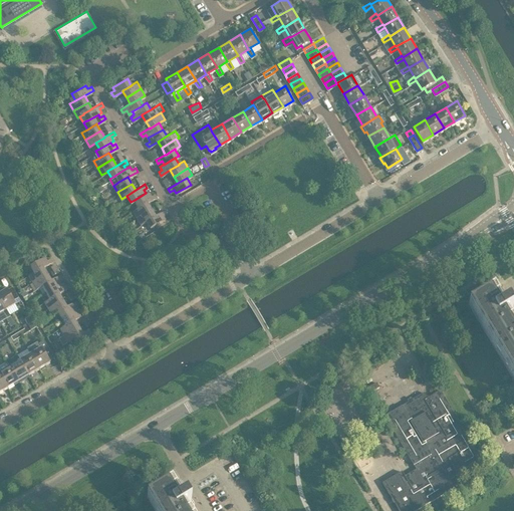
[(135,200),(139,206),(139,207),(148,201),(148,202),(157,196),(155,192),(151,195),(149,191),(146,193),(135,200)]
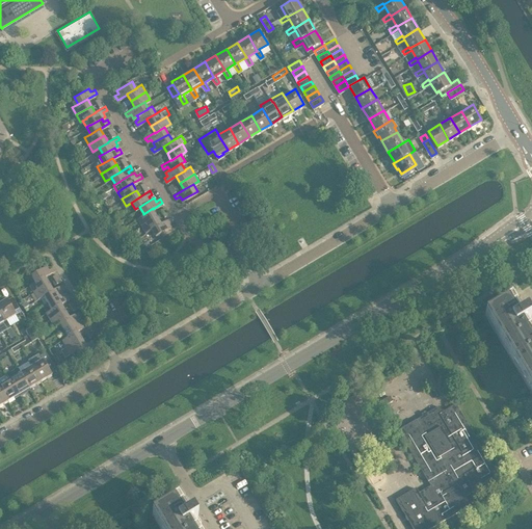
[(137,217),(141,223),(157,215),(153,209),(153,208),(143,214),(143,213),(137,217)]
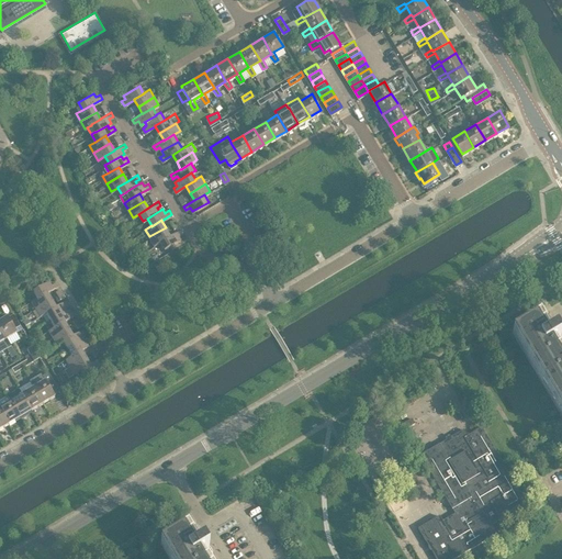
[(169,234),(166,227),(149,236),(154,244),(160,241),(169,234)]
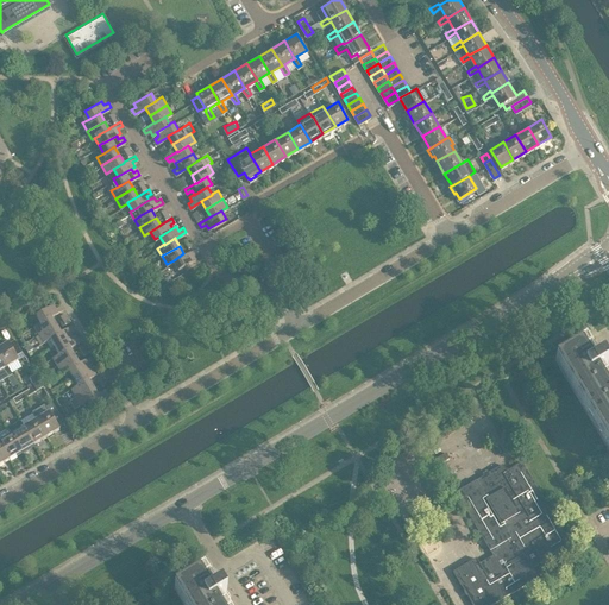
[(174,260),(179,268),(195,258),(193,253),(198,251),(195,247),(183,253),(174,260)]
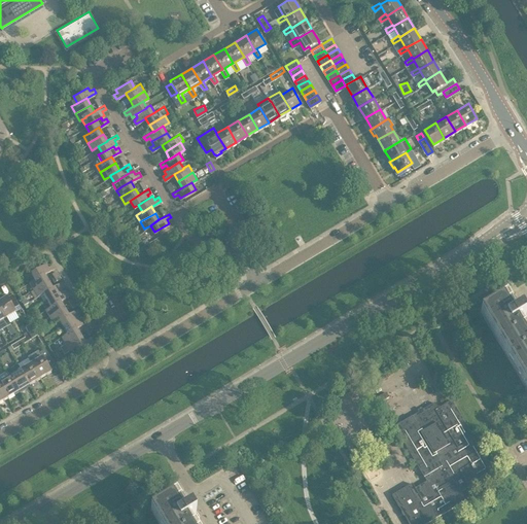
[(31,271),(35,277),(44,272),(54,267),(51,263),(48,265),(45,262),(31,271)]
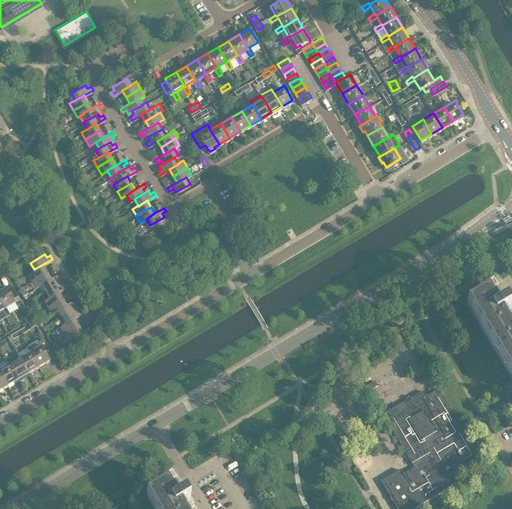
[(32,279),(47,271),(43,264),(34,269),(28,272),(32,279)]
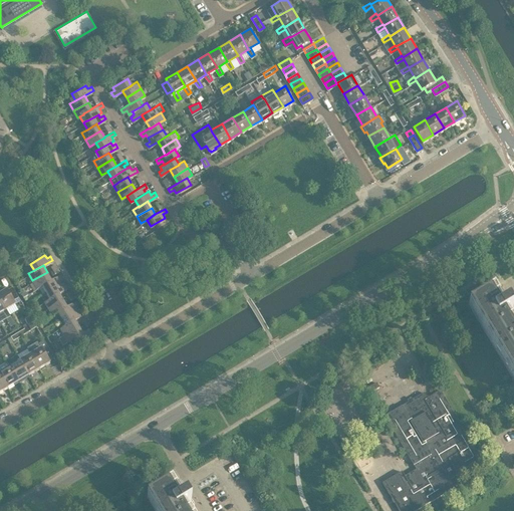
[(36,287),(42,284),(51,278),(50,278),(47,272),(32,280),(36,287)]
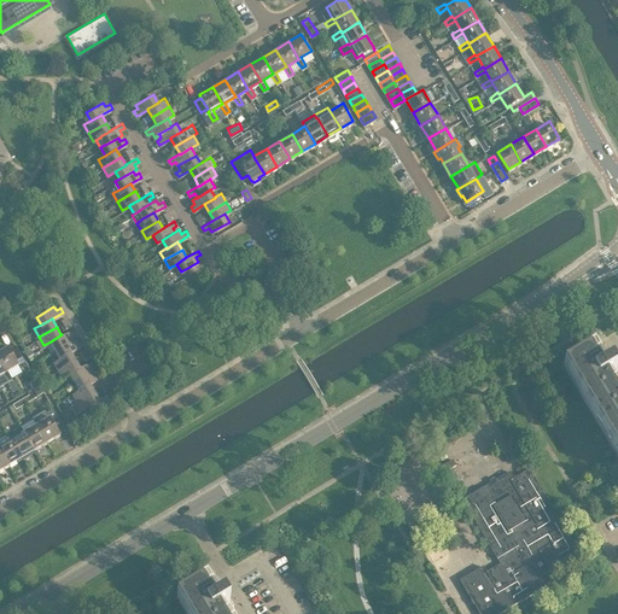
[(56,349),(73,338),(70,334),(75,332),(73,327),(60,334),(62,334),(51,341),(56,349)]
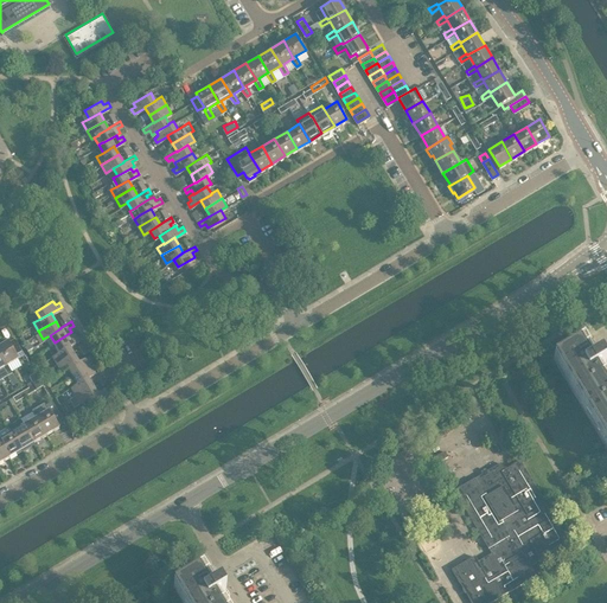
[(55,352),(58,350),(58,351),(69,344),(70,345),(81,338),(78,333),(74,337),(71,332),(55,342),(55,344),(51,346),(55,352)]
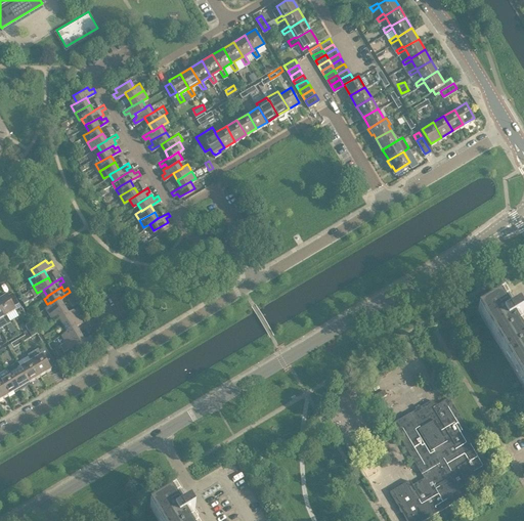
[(2,315),(7,321),(10,319),(6,312),(15,307),(6,293),(0,296),(0,307),(4,314),(2,315)]
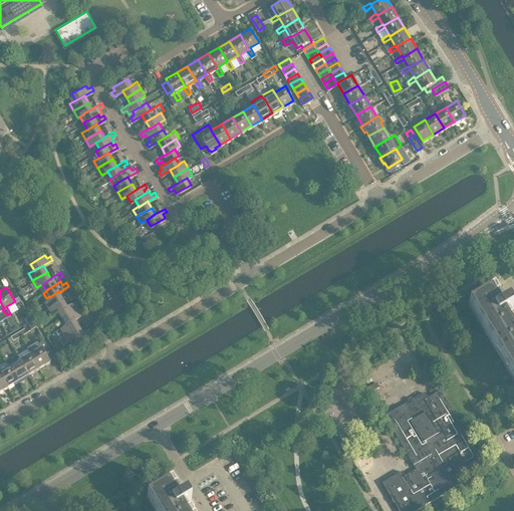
[(513,322),(506,309),(512,306),(508,299),(502,302),(493,287),(469,301),(513,377),(513,322)]
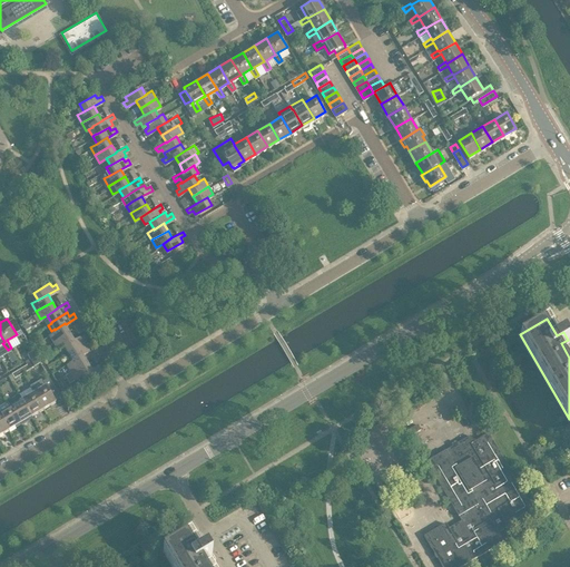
[(69,331),(66,324),(65,323),(55,330),(55,329),(51,331),(49,333),(53,341),(69,331)]
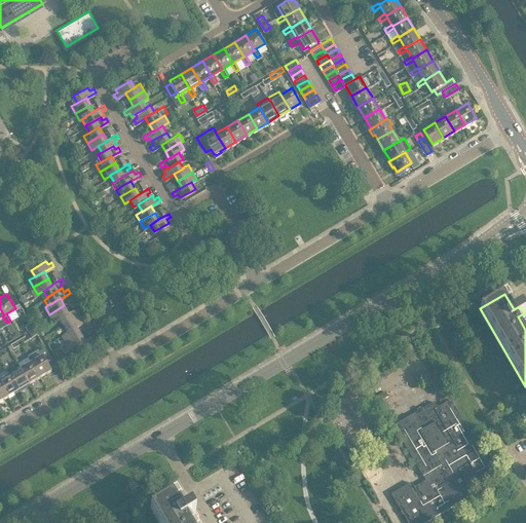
[(68,311),(64,305),(49,314),(53,321),(59,318),(68,311)]
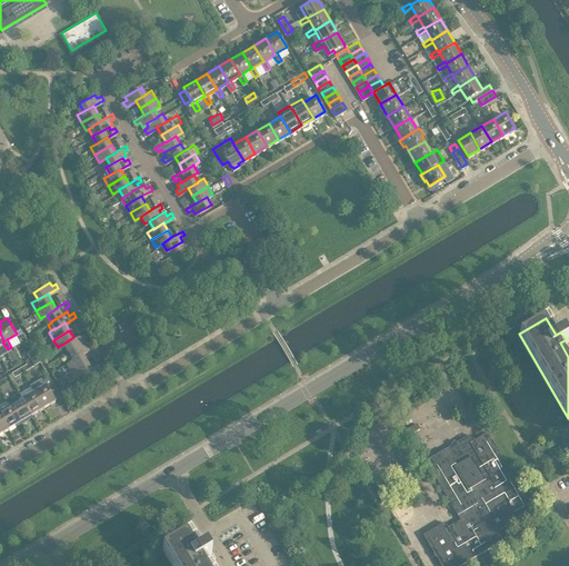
[(63,344),(68,350),(85,341),(82,337),(86,335),(83,331),(73,337),(63,344)]
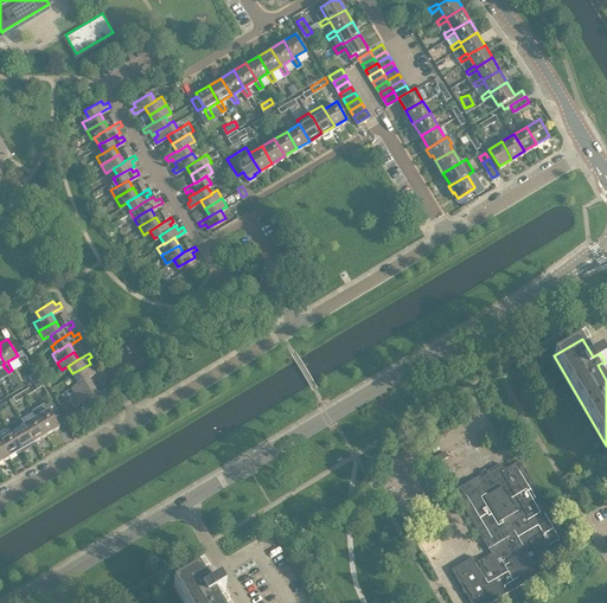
[(72,373),(77,382),(88,376),(100,369),(96,365),(93,367),(90,364),(72,373)]
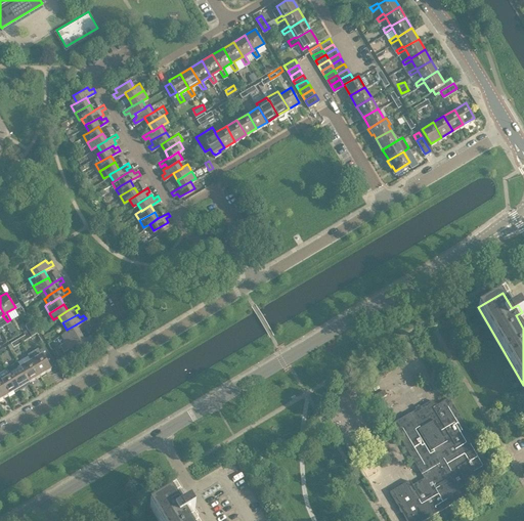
[(31,334),(38,330),(32,319),(25,323),(31,334)]
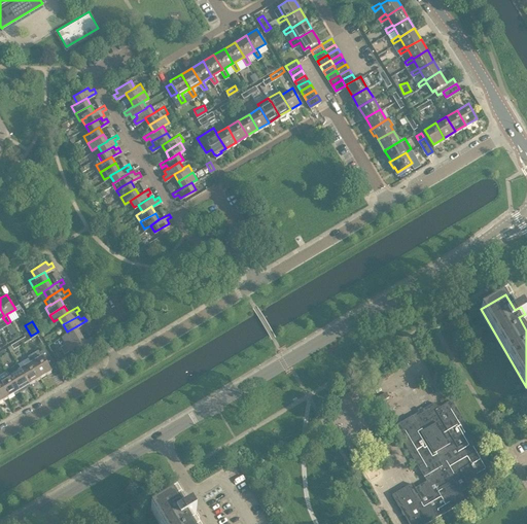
[(80,333),(76,326),(67,332),(61,335),(65,342),(80,333)]
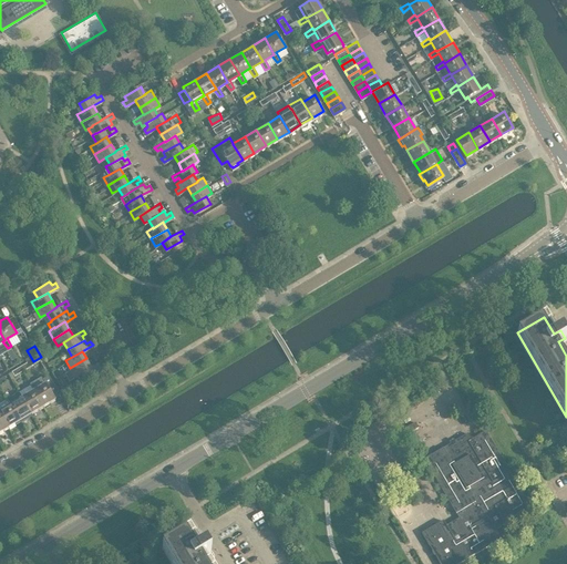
[(91,365),(86,358),(70,368),(74,376),(81,371),(91,366),(91,365)]
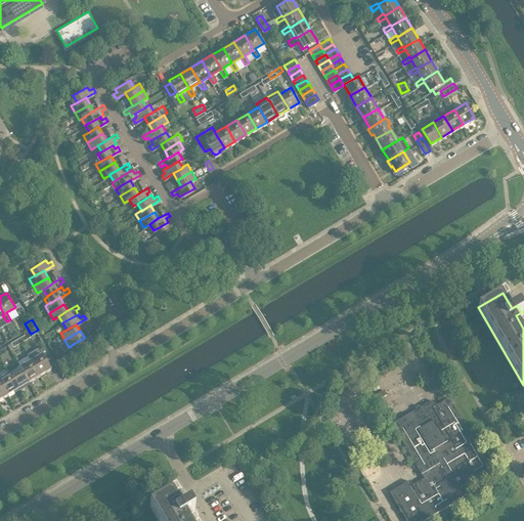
[(75,343),(79,350),(94,341),(91,338),(95,335),(93,332),(84,337),(84,338),(75,343)]
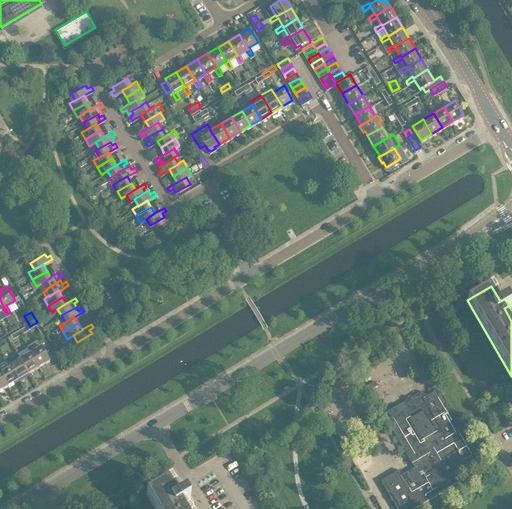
[(49,357),(54,355),(49,343),(45,345),(49,357)]
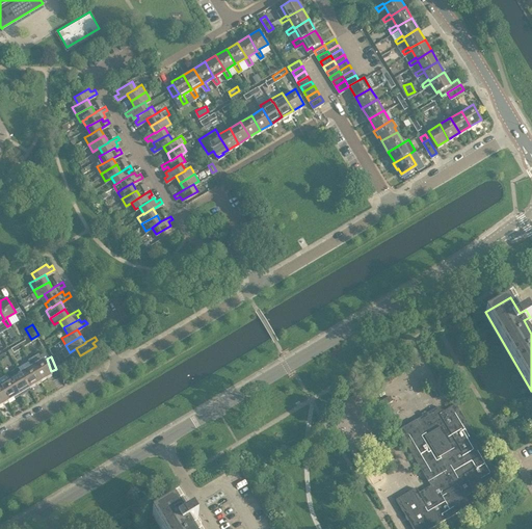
[(42,378),(51,372),(43,358),(32,364),(42,378)]
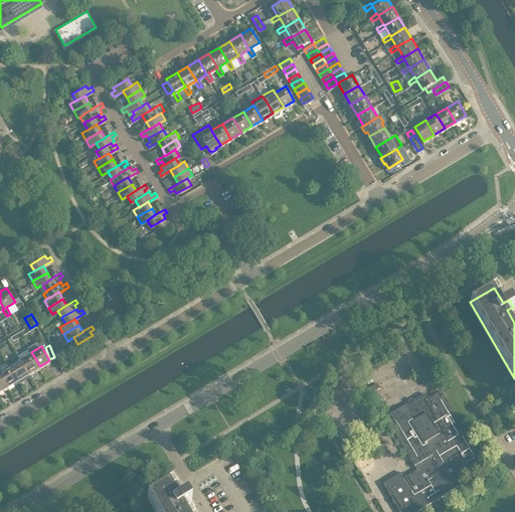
[(29,372),(40,366),(31,352),(20,358),(29,372)]
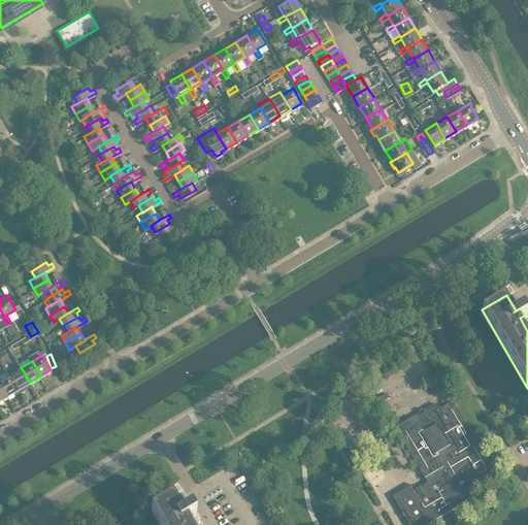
[(19,389),(30,382),(21,367),(10,373),(19,389)]
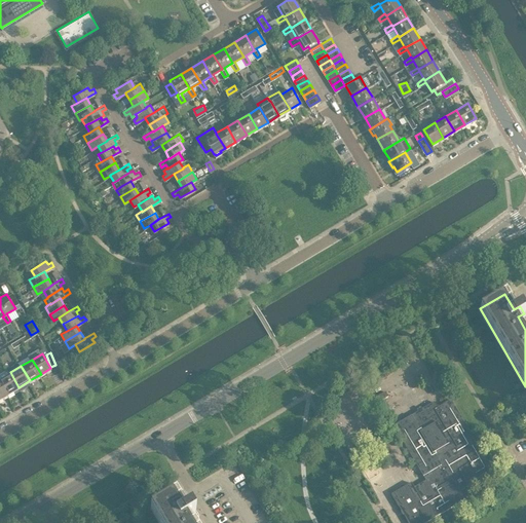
[(0,378),(0,380),(8,394),(19,387),(10,372),(0,378)]
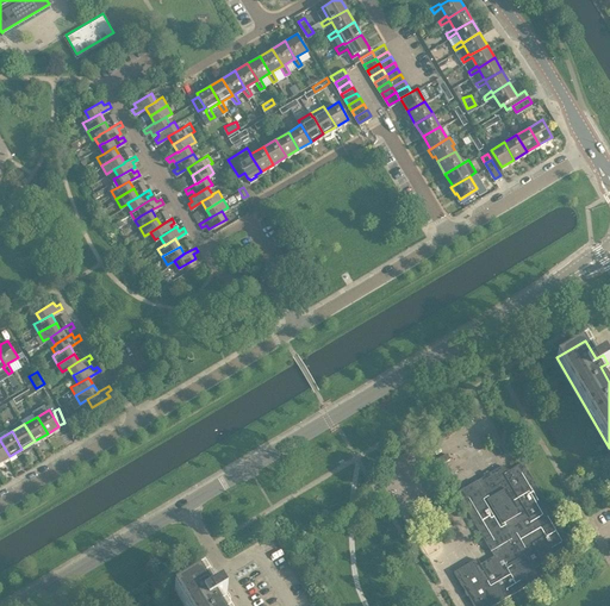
[(440,462),(449,456),(446,450),(436,456),(437,457),(440,462)]
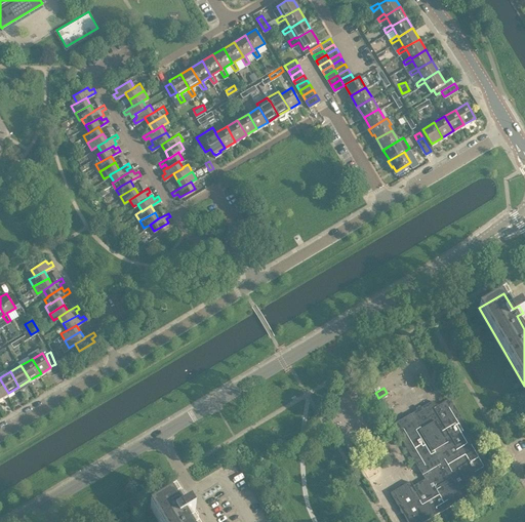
[(417,410),(416,408),(393,423),(422,472),(421,473),(423,472),(426,476),(412,484),(410,479),(390,491),(408,521),(420,521),(462,496),(456,485),(466,480),(468,484),(469,484),(468,483),(492,469),(493,470),(493,469),(479,444),(478,445),(472,434),(471,434),(449,398),(450,397),(449,397),(436,404),(433,398),(420,405),(421,407),(417,410)]
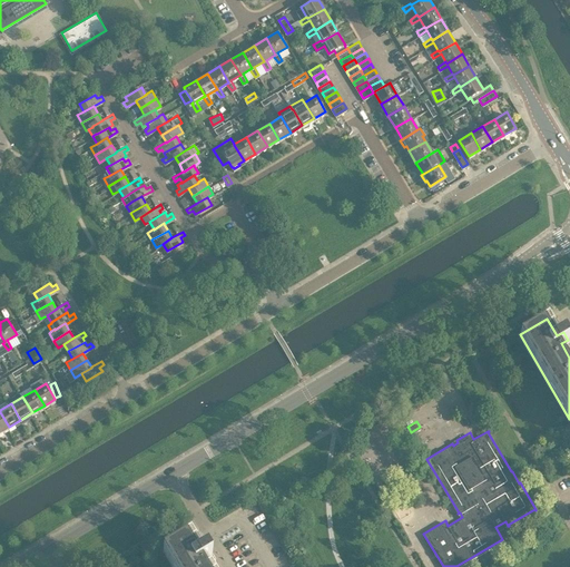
[(189,531),(169,544),(163,548),(174,566),(210,566),(205,557),(212,553),(207,545),(200,549),(189,531)]
